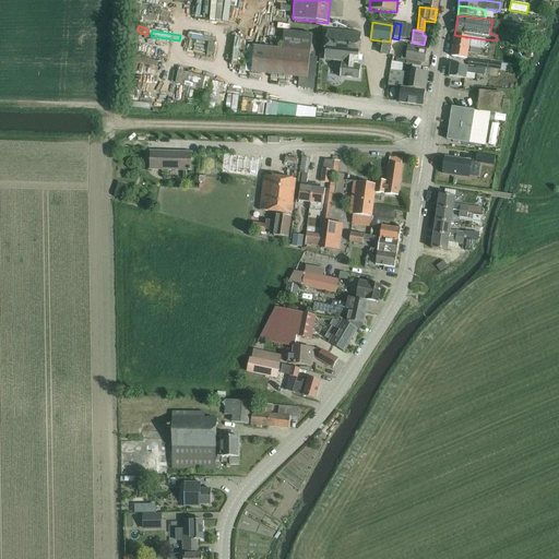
[(357,63),(360,34),(328,31),(324,60),(345,62),(345,64),(342,64),(340,78),(358,80),(360,66),(352,64),(352,62),(357,63)]
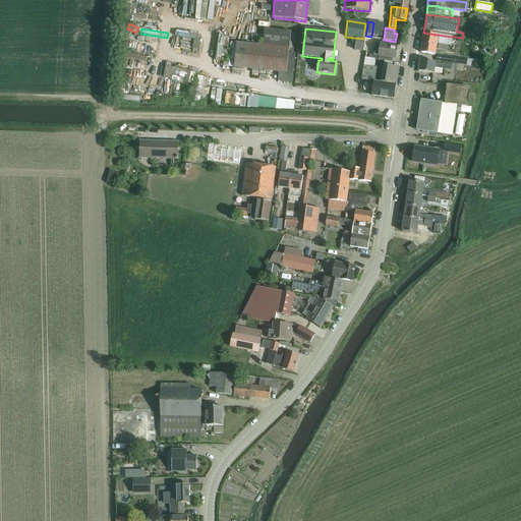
[(234,62),(234,68),(251,69),(254,70),(267,71),(279,72),(278,81),(292,82),(295,54),(289,53),(291,33),(265,30),(263,46),(236,43),(236,48),(234,62)]
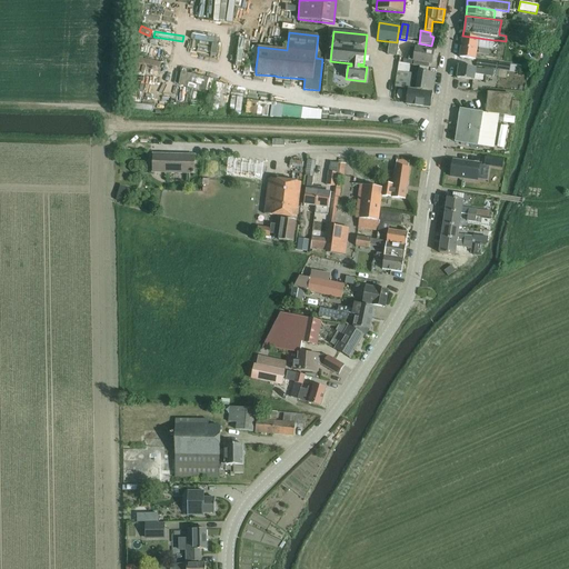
[(462,36),(459,58),(475,60),(477,48),(491,50),(493,40),(478,38),(462,36)]
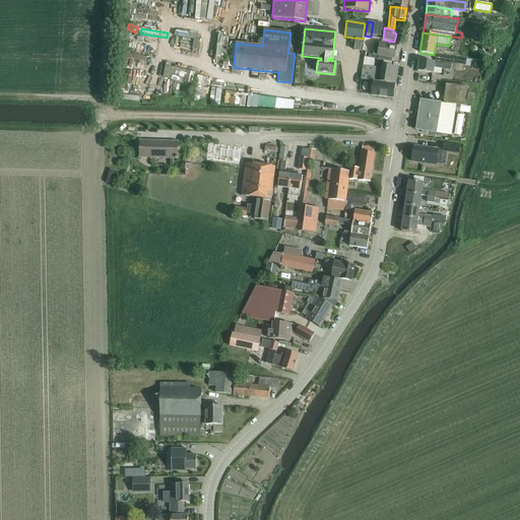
[(364,40),(361,40),(356,40),(355,51),(363,52),(364,40)]
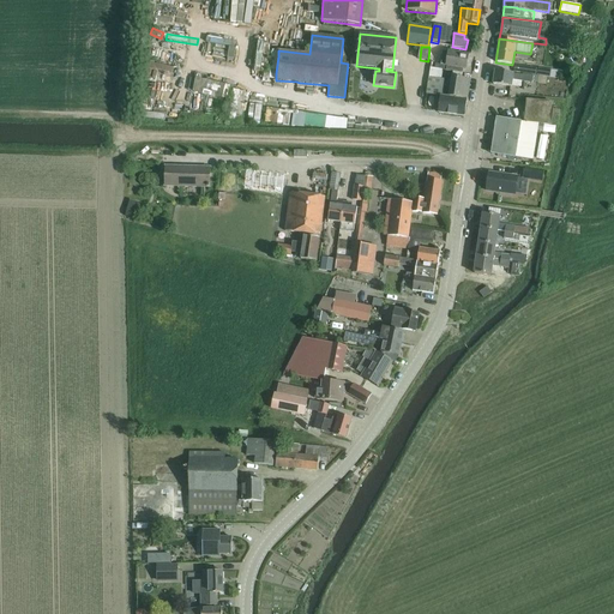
[(468,54),(449,52),(449,53),(443,52),(440,65),(435,64),(434,68),(441,70),(450,71),(452,71),(462,73),(462,68),(465,70),(468,54)]
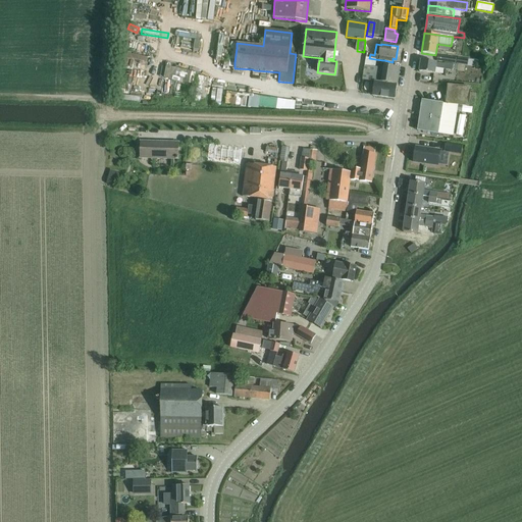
[(467,66),(468,59),(437,54),(436,61),(467,66)]
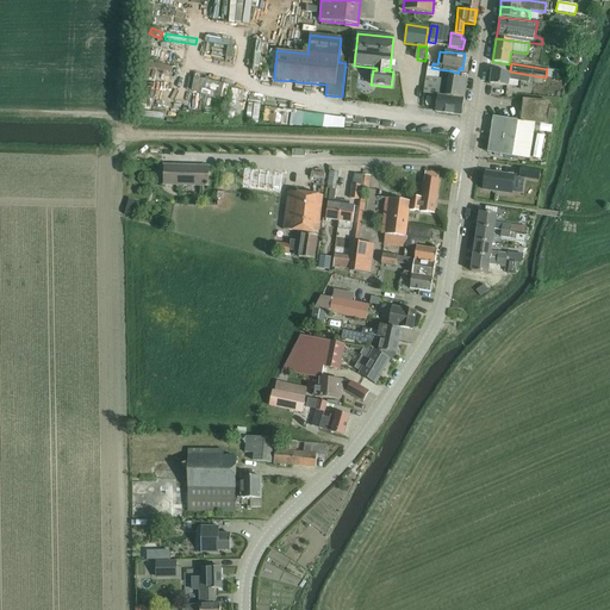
[(431,68),(427,67),(425,76),(437,79),(439,69),(431,68)]
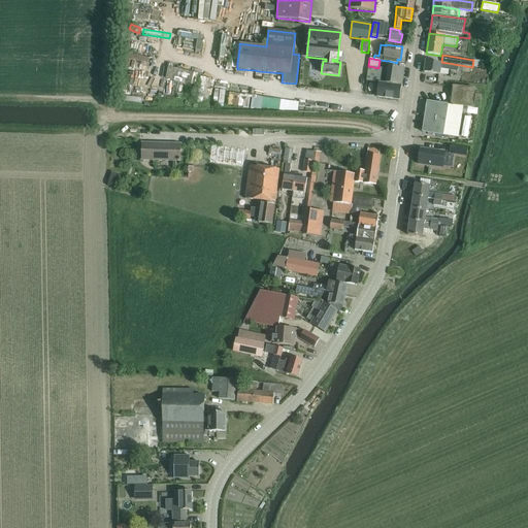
[(401,86),(403,68),(396,67),(397,63),(389,61),(386,83),(401,86)]
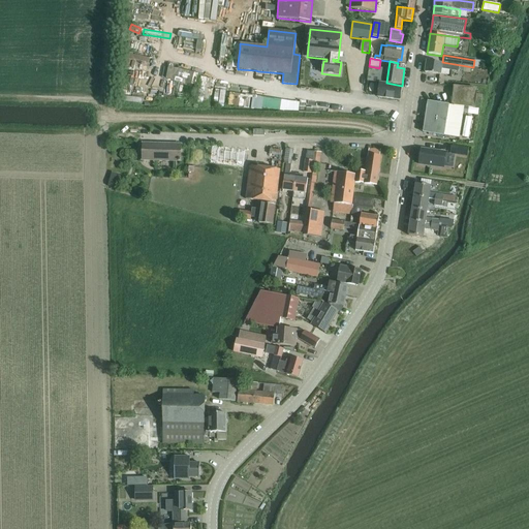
[(449,65),(442,63),(426,61),(425,72),(440,75),(441,68),(458,71),(459,70),(463,70),(464,66),(449,64),(449,65)]
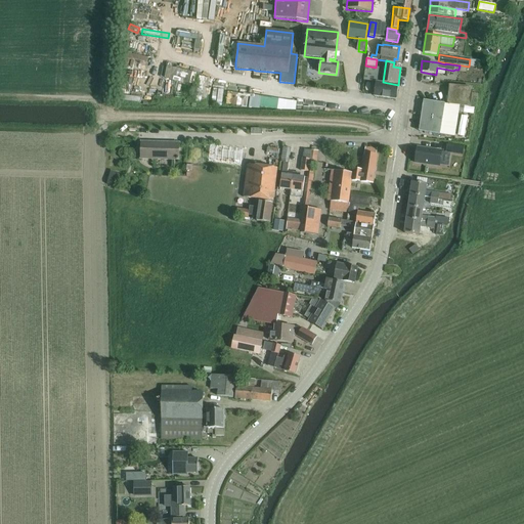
[(195,66),(193,73),(203,75),(205,68),(195,66)]
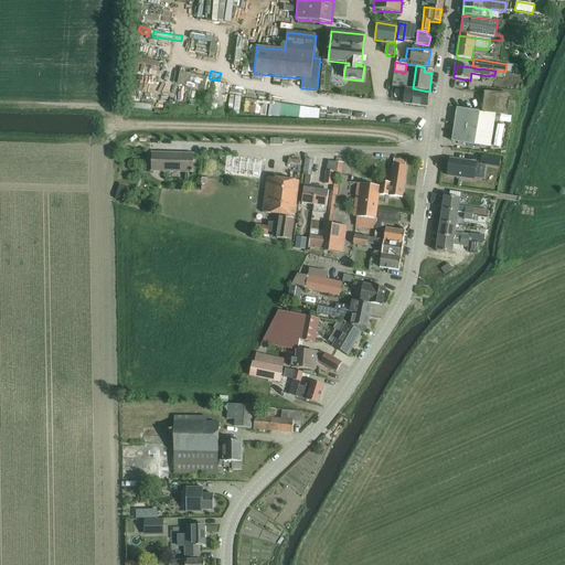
[(408,73),(405,73),(394,71),(393,85),(406,87),(408,73)]
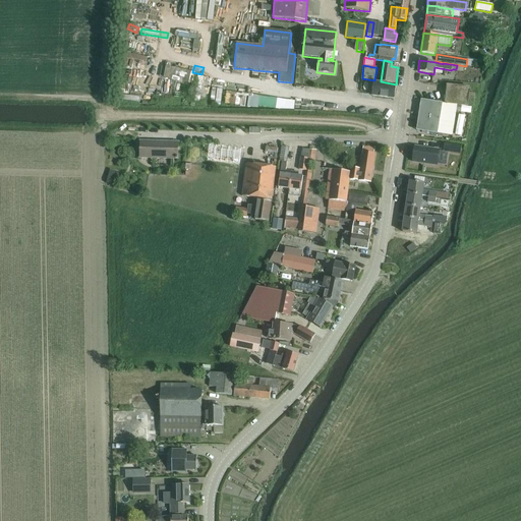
[(220,79),(219,70),(210,71),(210,79),(220,79)]
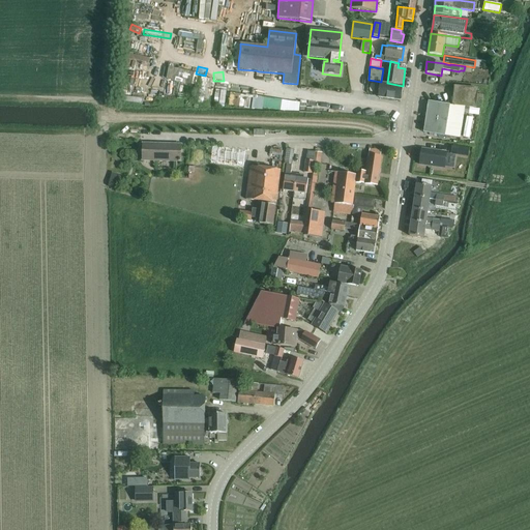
[(403,86),(387,83),(380,82),(378,97),(401,100),(403,86)]
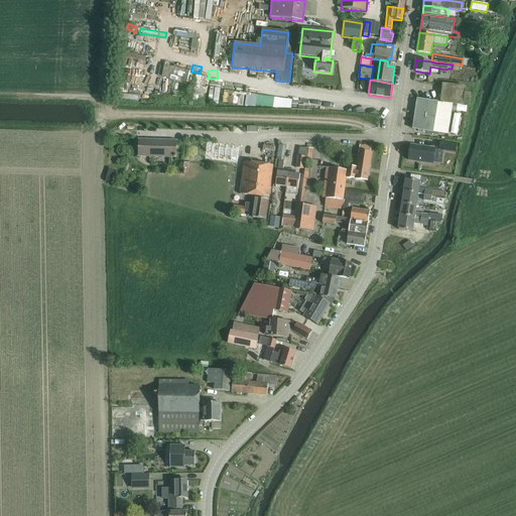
[(217,83),(215,95),(226,96),(227,85),(217,83)]
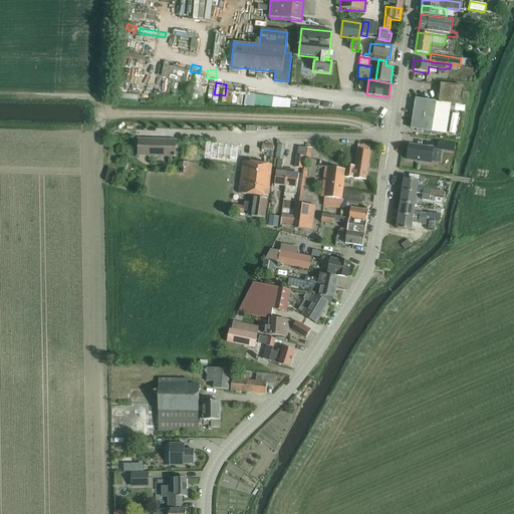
[(467,104),(468,92),(462,91),(463,86),(441,84),(439,102),(461,104),(461,103),(467,104)]
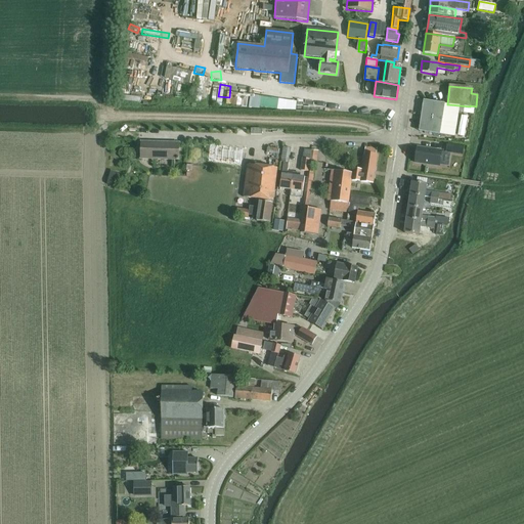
[(285,103),(286,94),(256,91),(255,100),(285,103)]
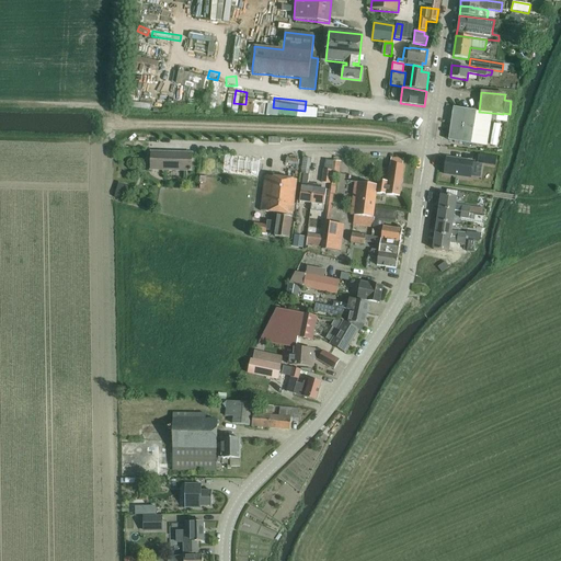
[(471,144),(474,122),(476,111),(453,107),(448,140),(471,144)]
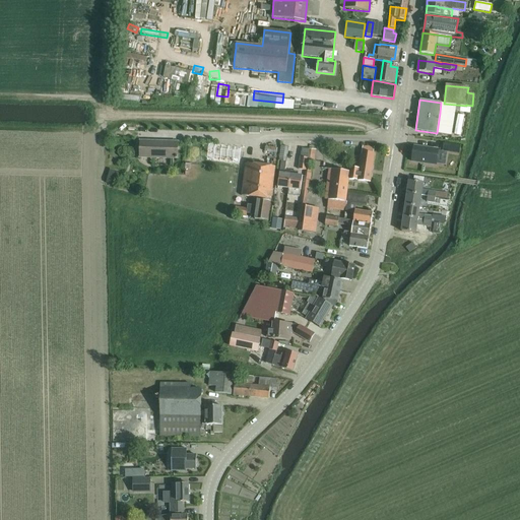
[(177,158),(177,153),(178,142),(140,141),(139,151),(139,157),(177,158)]
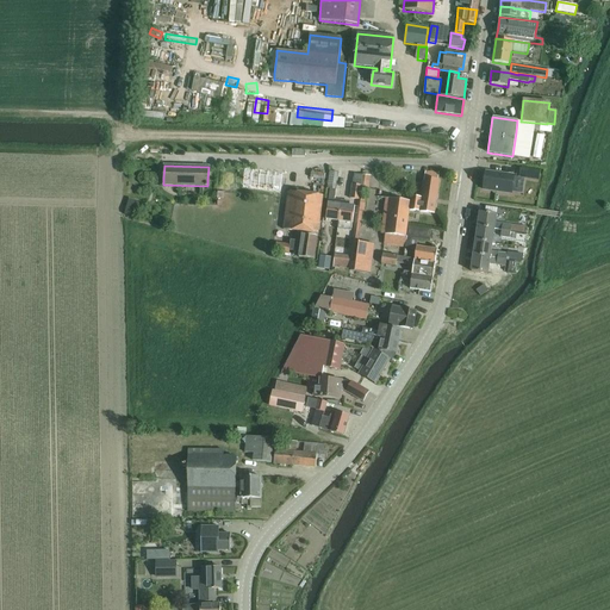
[(522,167),(520,176),(528,178),(530,168),(522,167)]
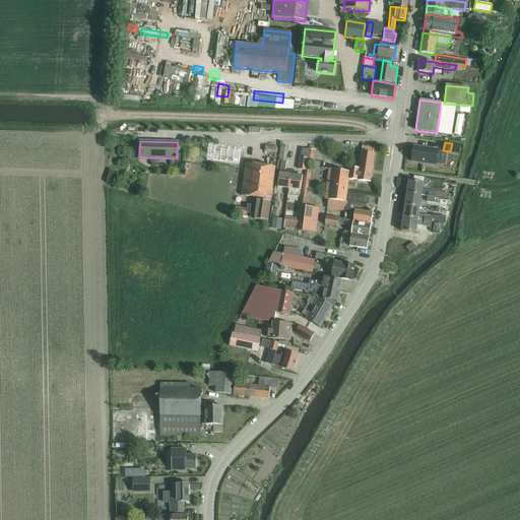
[(244,147),(216,144),(215,154),(226,155),(243,157),(244,147)]
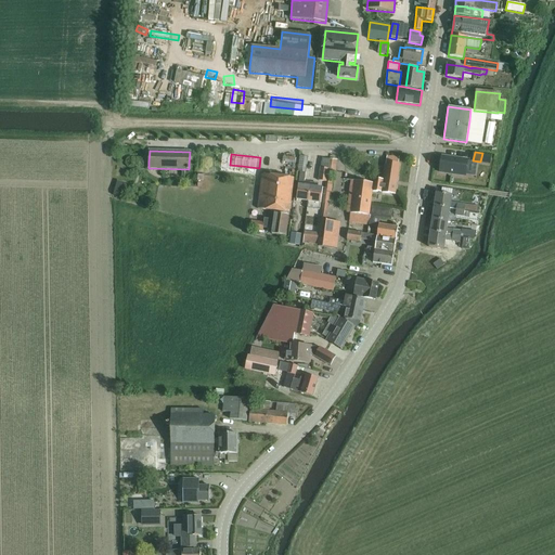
[(298,182),(296,199),(308,201),(307,208),(308,208),(311,183),(310,182),(309,186),(304,185),(305,172),(306,170),(307,159),(308,157),(299,156),(299,158),(298,169),(297,171),(299,171),(298,182)]
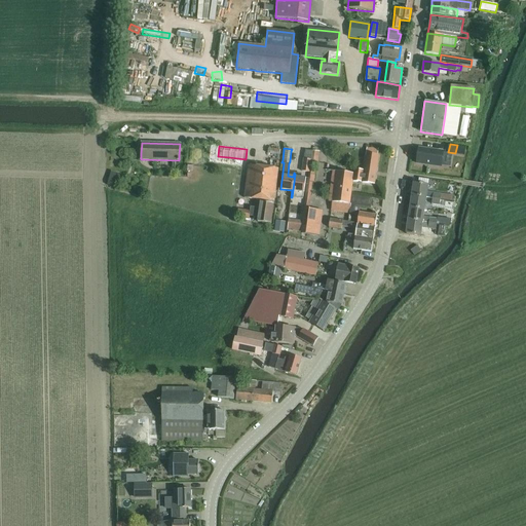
[(416,163),(441,166),(443,151),(418,148),(416,163)]
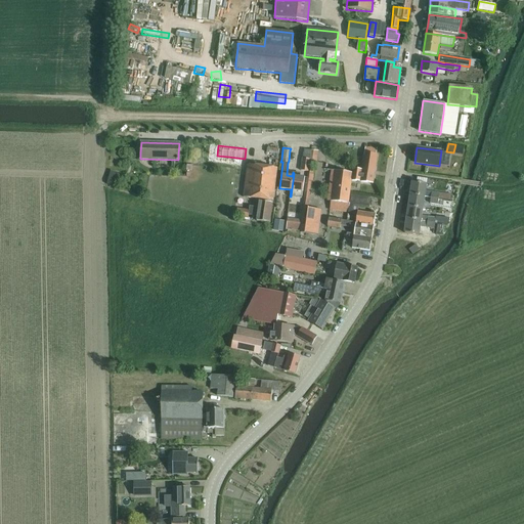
[(308,171),(309,168),(310,160),(311,150),(304,149),(303,159),(302,159),(300,170),(308,171)]
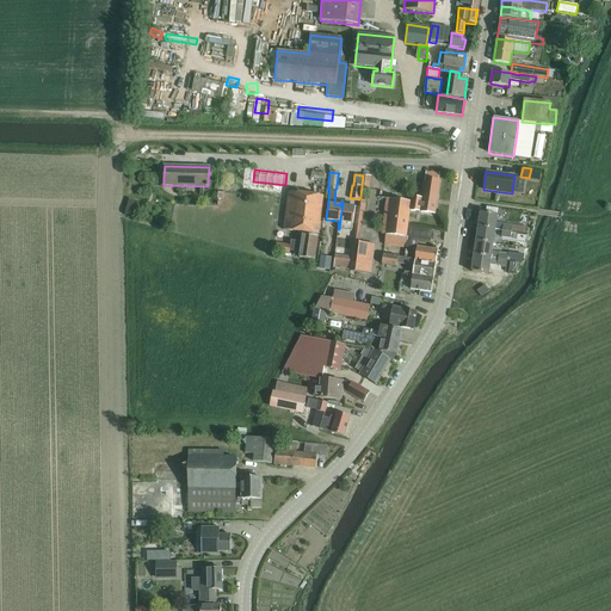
[(433,214),(438,181),(431,180),(431,184),(424,183),(421,198),(411,197),(411,202),(390,199),(388,211),(384,245),(384,246),(406,248),(407,236),(406,236),(409,210),(421,211),(421,213),(433,214)]
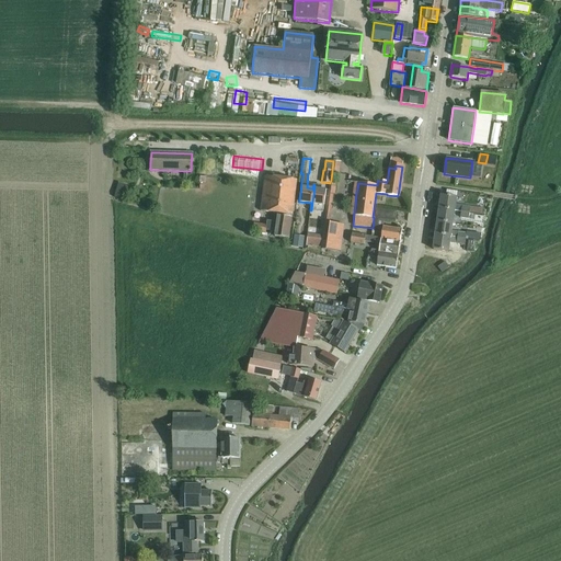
[(293,215),(297,180),(264,176),(260,210),(293,215)]
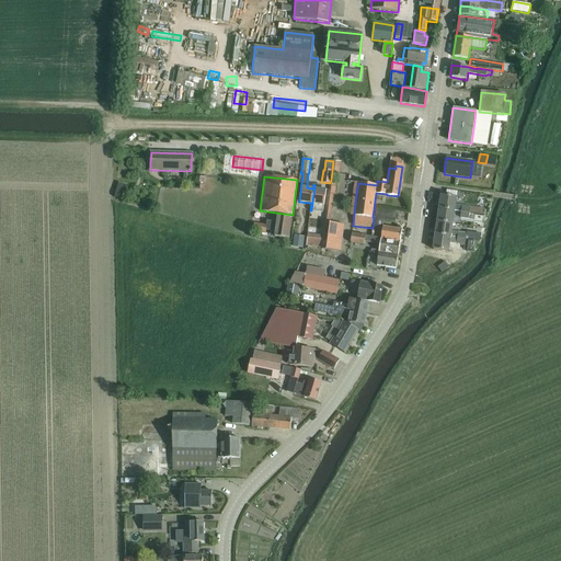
[(334,186),(335,180),(331,180),(330,183),(324,221),(323,221),(322,236),(321,248),(320,248),(320,249),(340,252),(344,225),(330,222),(333,195),(334,195),(335,186),(334,186)]
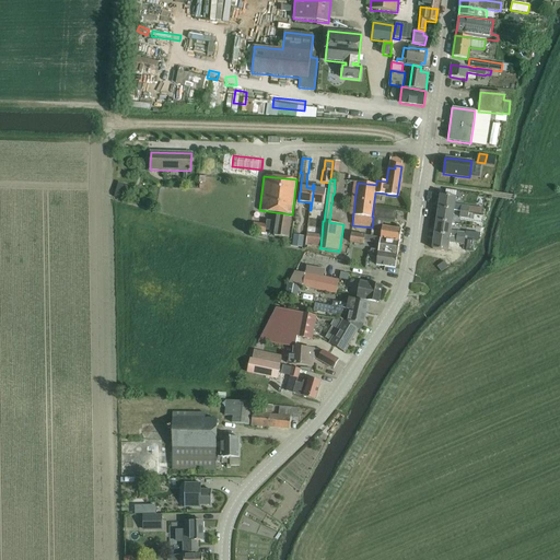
[(322,212),(323,205),(325,189),(317,188),(317,185),(314,185),(311,210),(322,212)]
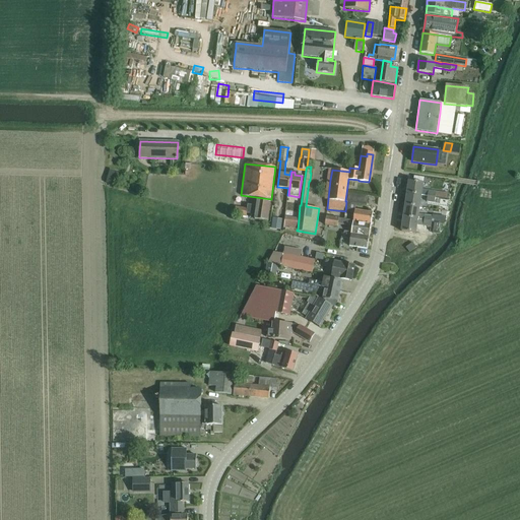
[(408,181),(407,193),(420,195),(427,196),(428,191),(421,190),(423,183),(418,182),(412,181),(408,181)]
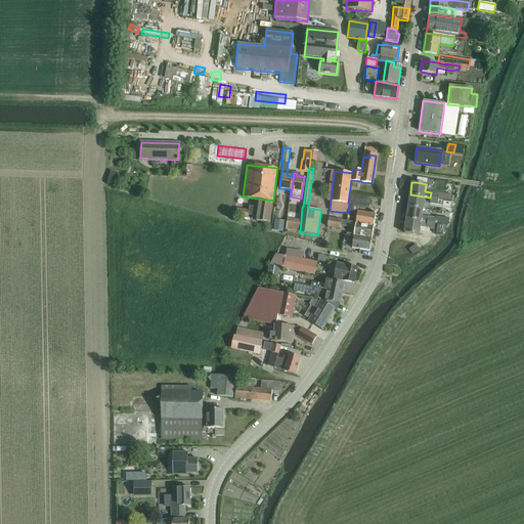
[(368,207),(370,198),(350,194),(349,203),(348,213),(356,214),(355,221),(374,224),(376,214),(357,212),(358,206),(368,207)]
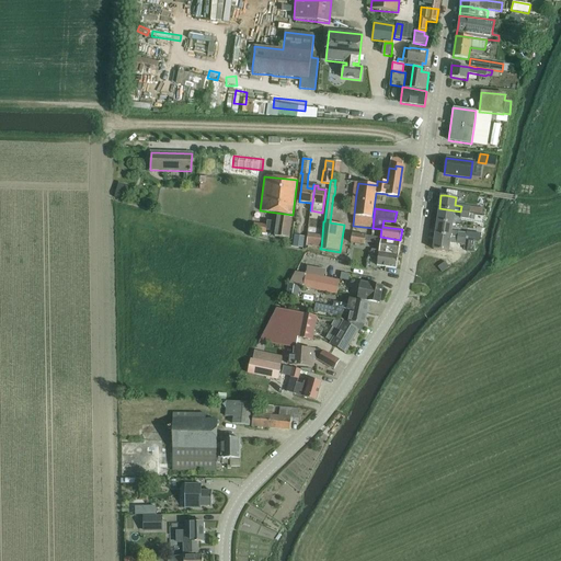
[(439,208),(437,221),(453,224),(454,210),(439,208)]
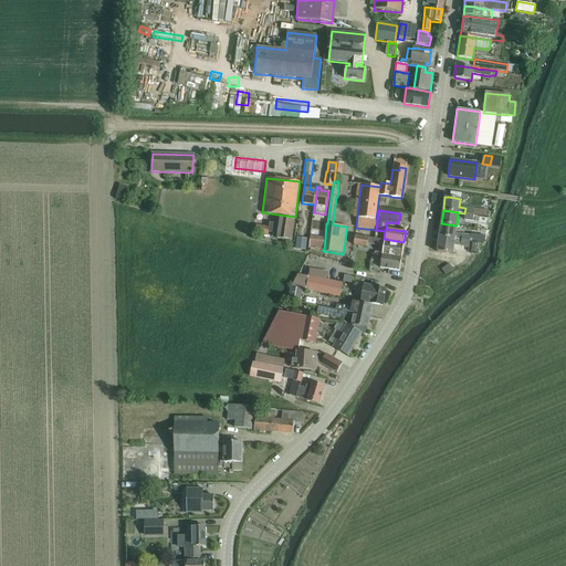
[(291,240),(294,220),(280,218),(279,224),(269,222),(269,227),(257,226),(254,232),(268,236),(268,233),(276,234),(276,238),(291,240)]
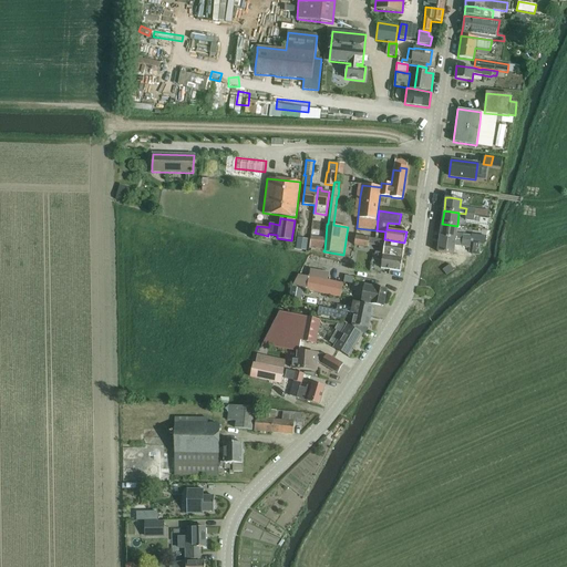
[(442,224),(440,237),(462,240),(462,234),(456,234),(457,226),(442,224)]
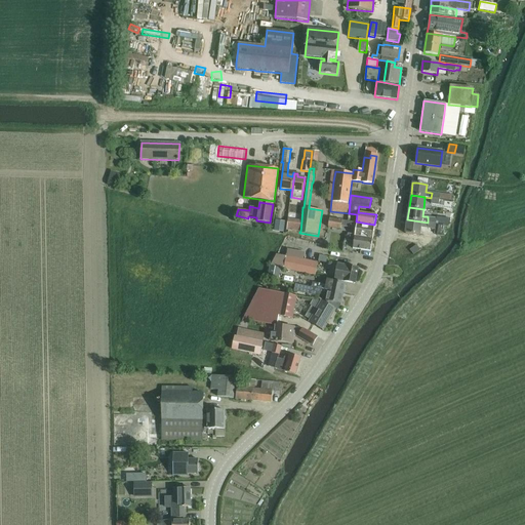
[(301,220),(287,218),(286,230),(299,232),(300,232),(301,220)]
